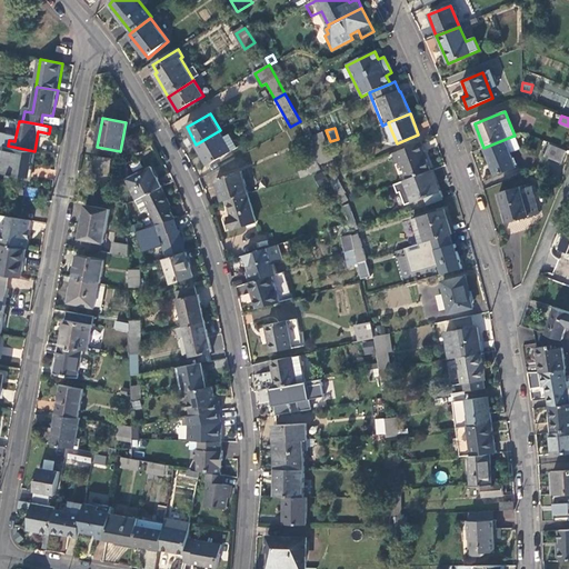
[(220,130),(196,145),(208,165),(231,151),(225,139),(220,130)]
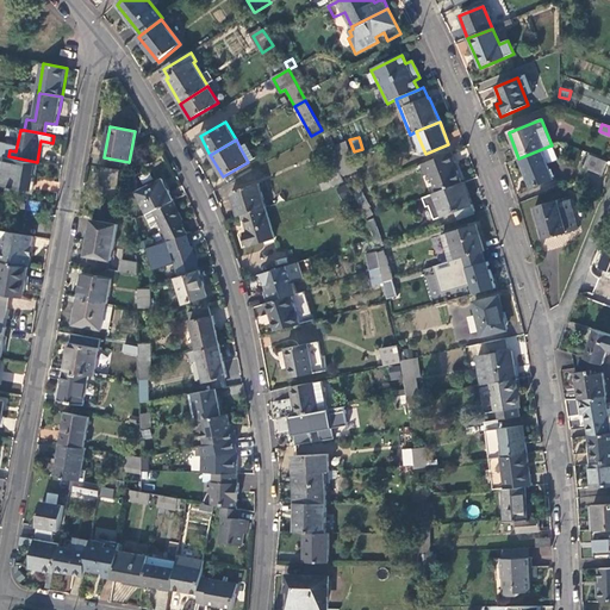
[(338,162),(352,156),(346,143),(332,148),(336,155),(338,162)]
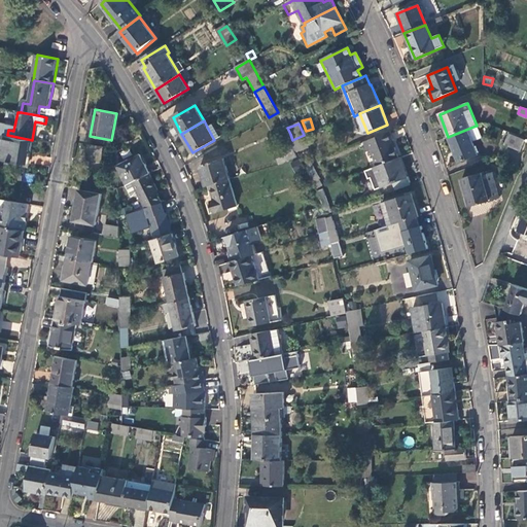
[(215,125),(208,129),(214,140),(221,137),(215,125)]
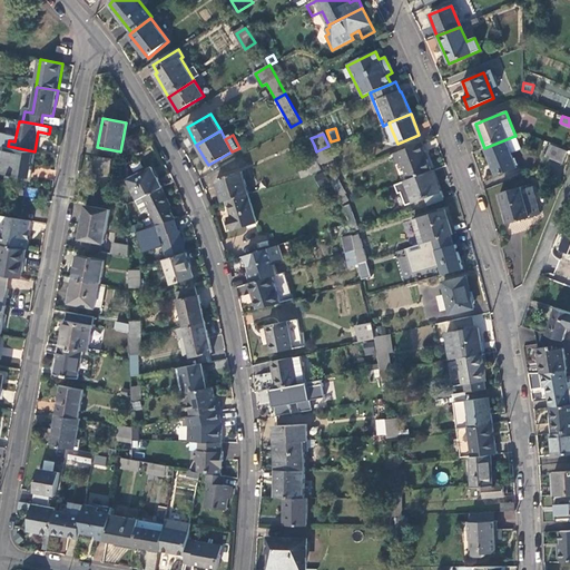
[(514,136),(484,148),(495,176),(517,168),(510,153),(519,149),(514,136)]
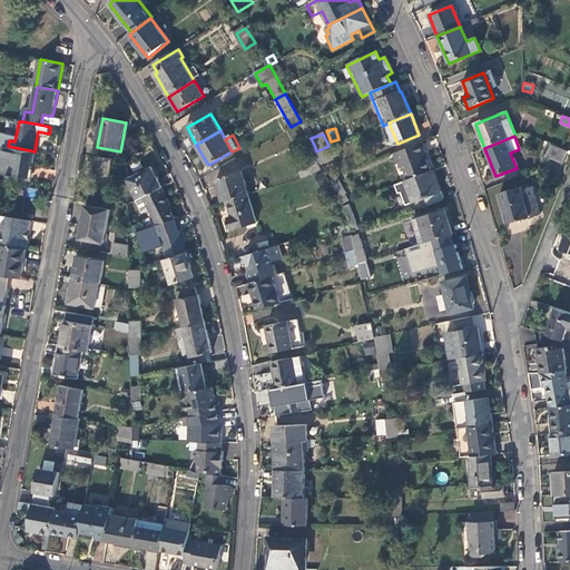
[(423,143),(395,154),(400,164),(403,163),(410,180),(432,172),(425,154),(426,154),(423,143)]
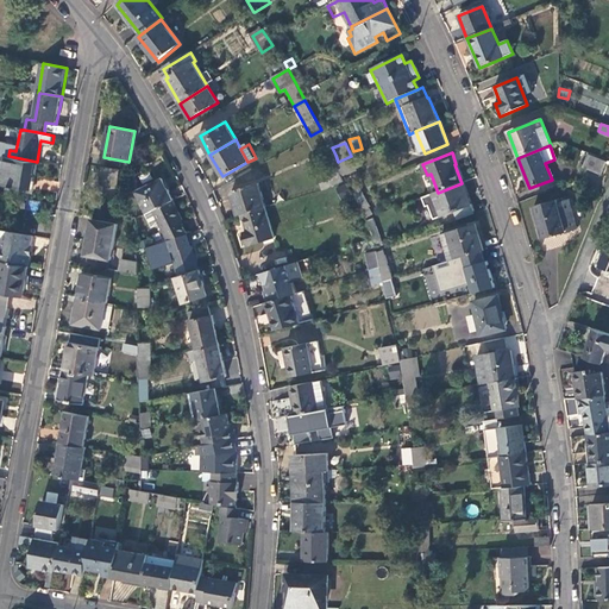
[(8,156),(6,156),(0,183),(17,187),(17,188),(30,190),(32,176),(33,177),(37,162),(8,156)]
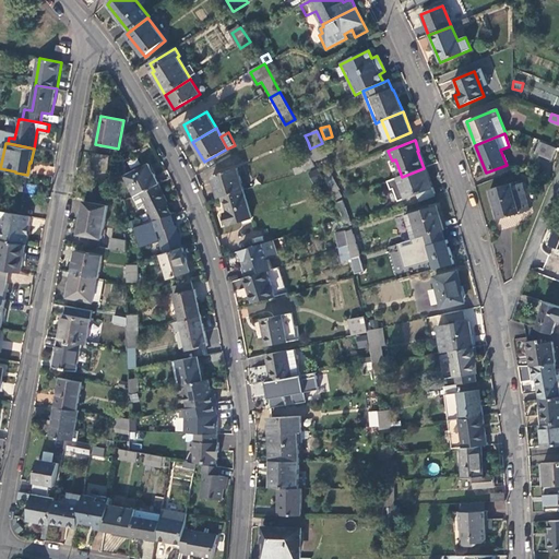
[(328,157),(322,143),(310,149),(316,162),(328,157)]
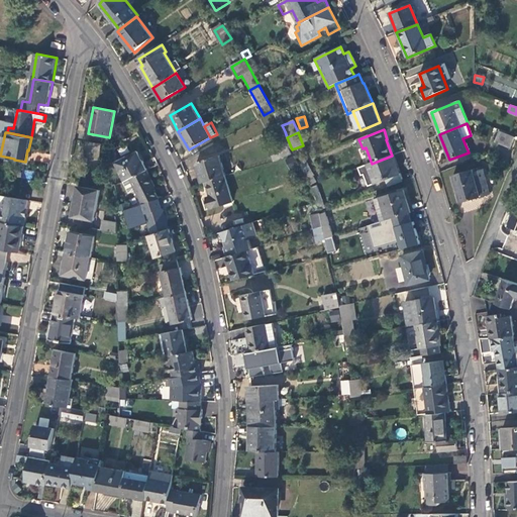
[(496,142),(511,147),(514,137),(500,132),(496,142)]
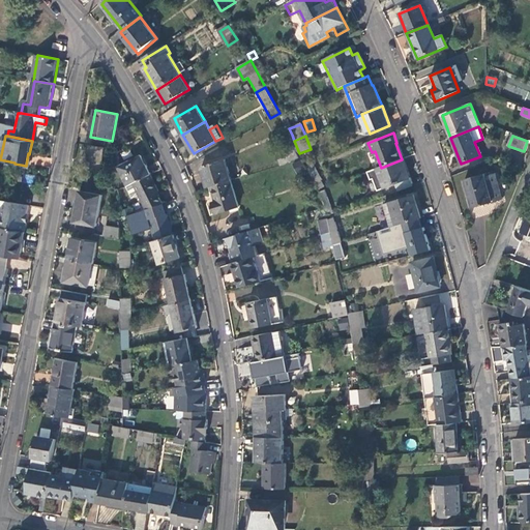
[(104,149),(88,146),(86,160),(100,163),(104,149)]
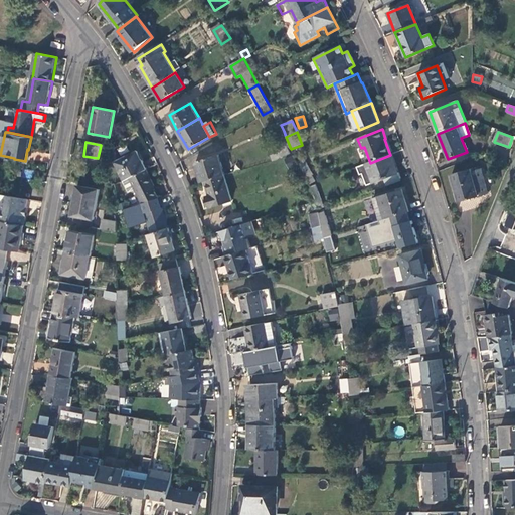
[(116,163),(124,181),(130,178),(146,170),(137,152),(116,163)]
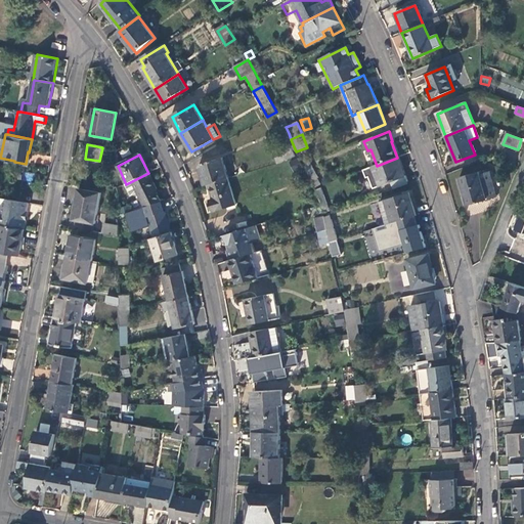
[(304,168),(299,157),(290,161),(295,172),(304,168)]
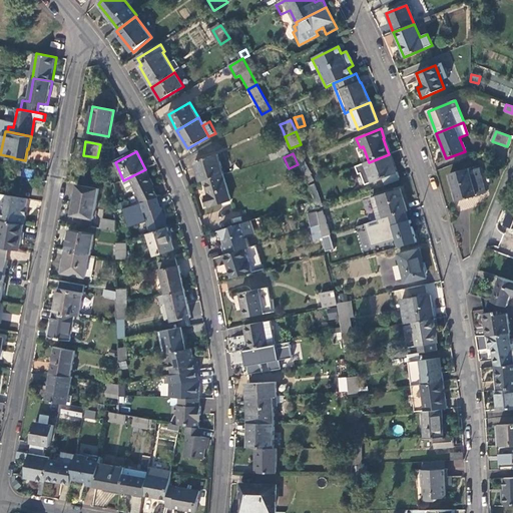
[(397,172),(390,153),(389,154),(369,162),(366,163),(357,166),(360,174),(362,173),(366,184),(397,172)]
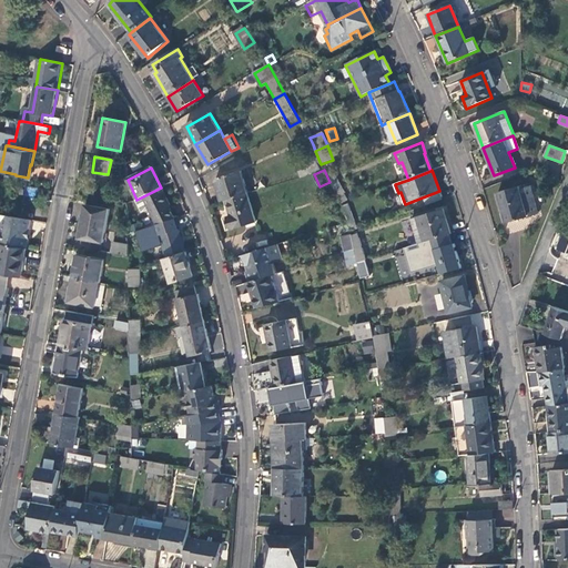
[(216,178),(223,201),(227,200),(247,193),(241,171),(216,178)]
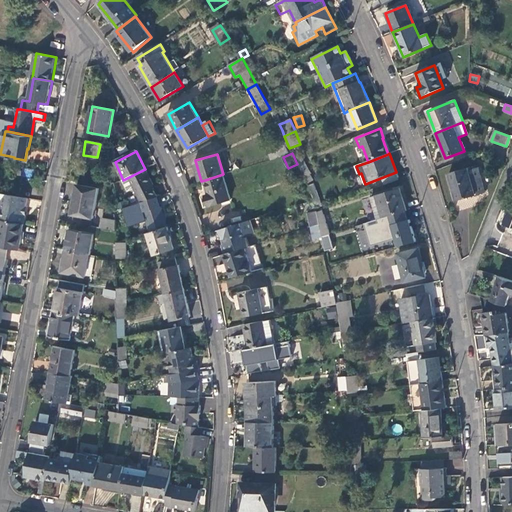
[(312,172),(304,156),(296,160),(308,184),(314,182),(310,172),(312,172)]
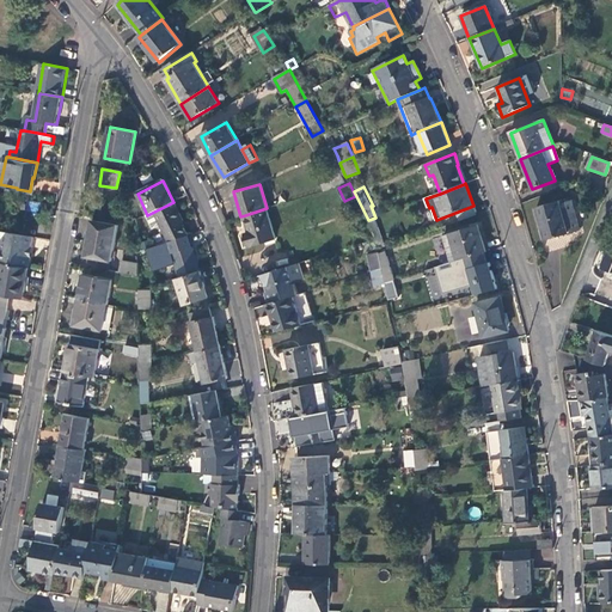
[(536,208),(545,240),(568,234),(580,231),(571,201),(560,204),(558,202),(536,208)]
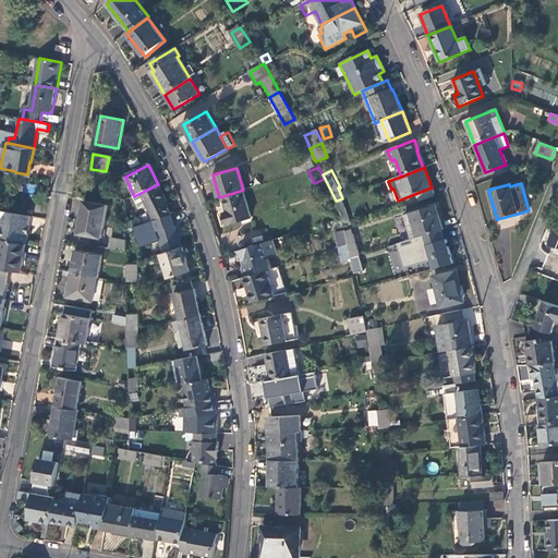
[(158,184),(141,193),(154,221),(171,216),(166,205),(168,204),(158,184)]
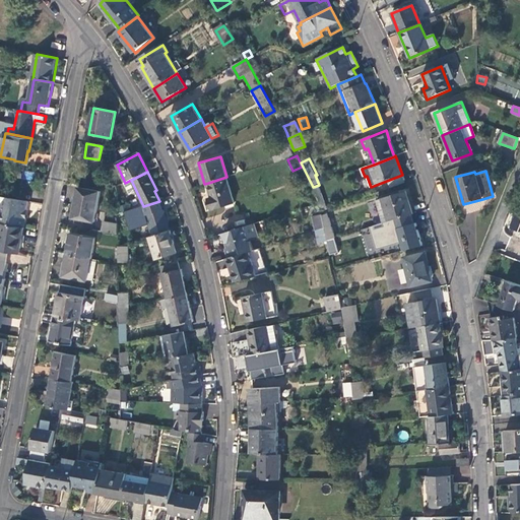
[(226,177),(208,183),(212,198),(208,199),(211,210),(234,203),(226,177)]
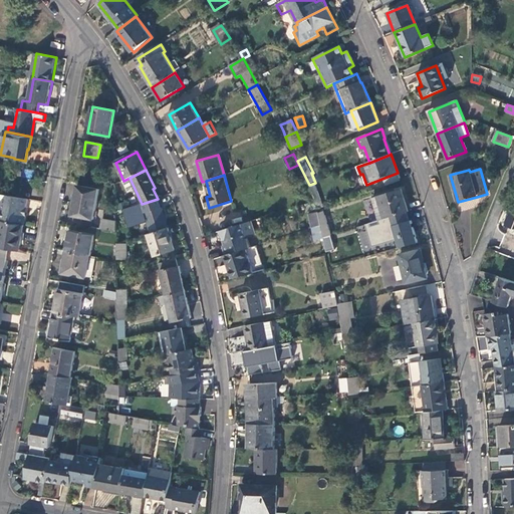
[(315,201),(318,208),(324,206),(315,183),(309,185),(315,201)]
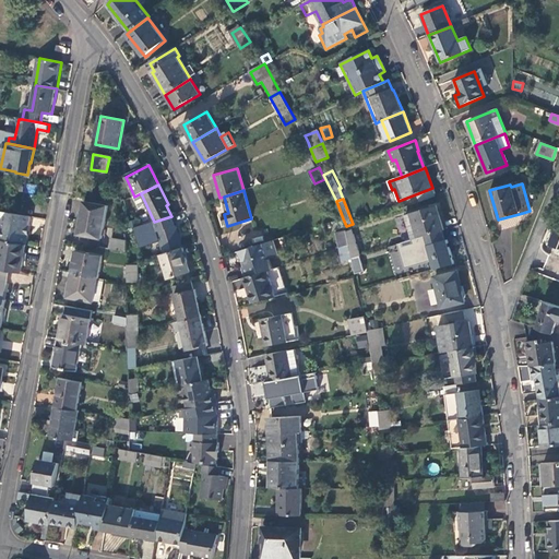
[(79,235),(102,239),(108,206),(84,202),(79,235)]
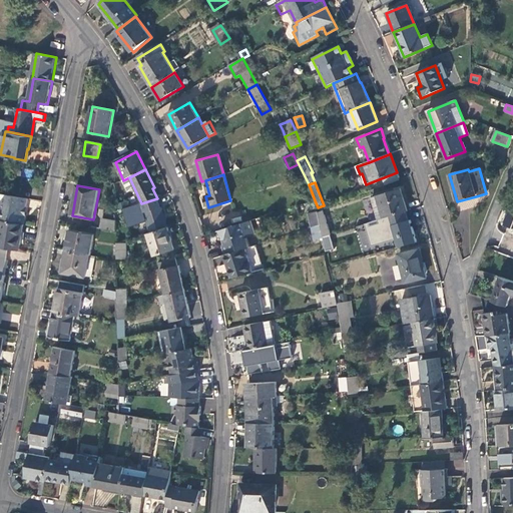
[(401,188),(372,197),(378,220),(407,211),(401,188)]
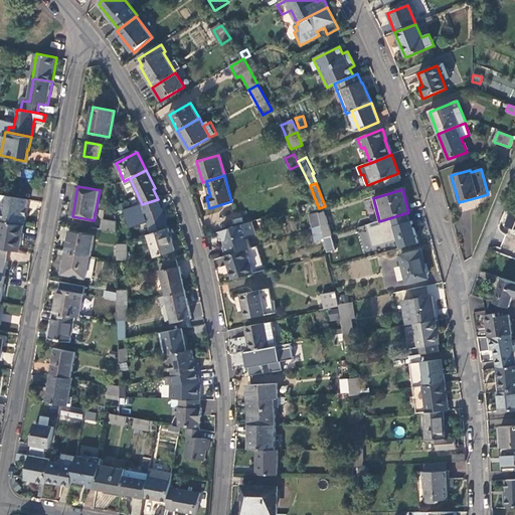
[(28,200),(0,194),(0,220),(3,221),(23,225),(25,216),(24,216),(25,208),(27,209),(28,200)]
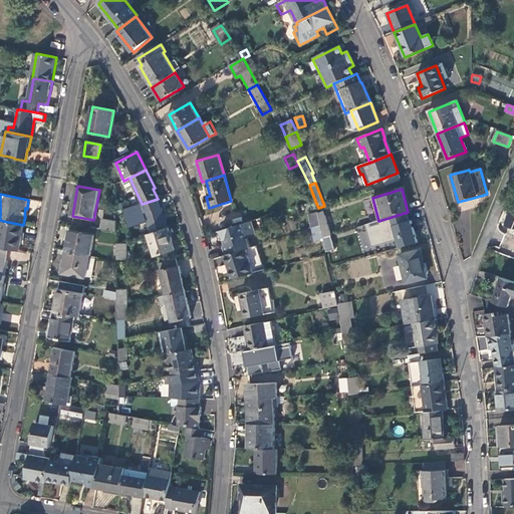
[(300,215),(318,208),(315,201),(298,207),(300,215)]
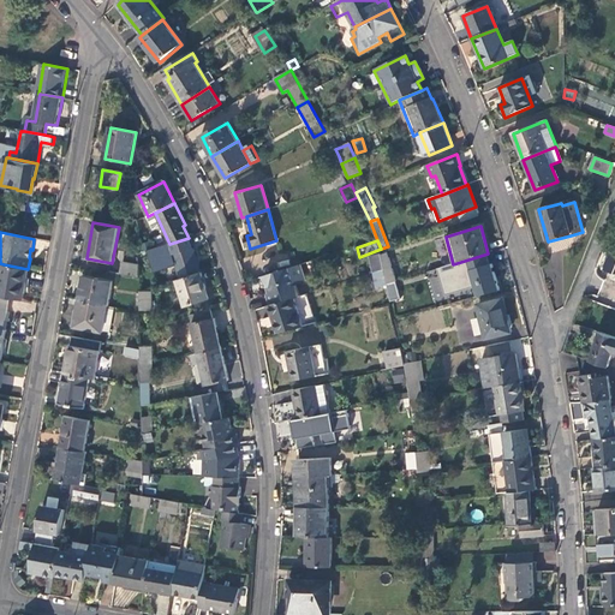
[(159,258),(155,249),(138,254),(138,264),(159,258)]
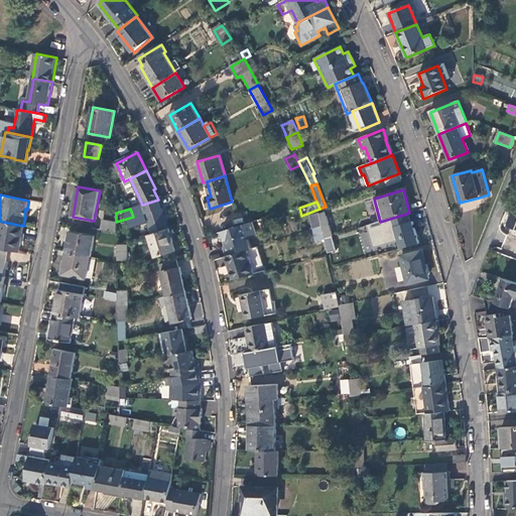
[(145,214),(151,234),(168,229),(162,209),(145,214)]
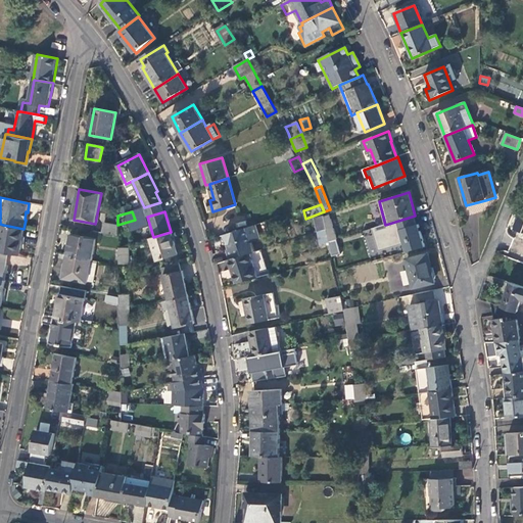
[(328,229),(331,241),(339,238),(330,214),(325,216),(328,229)]
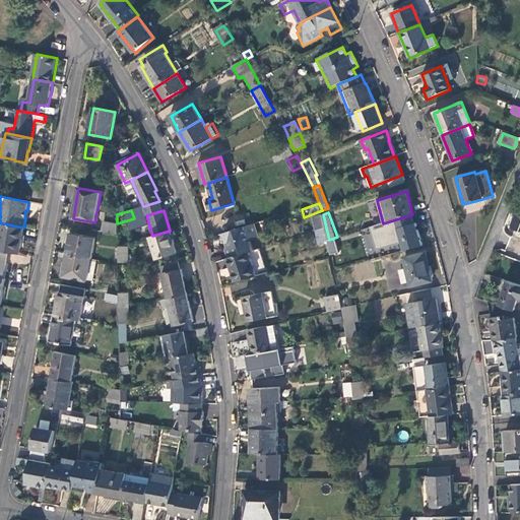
[(326,228),(323,214),(313,215),(316,230),(326,228)]
